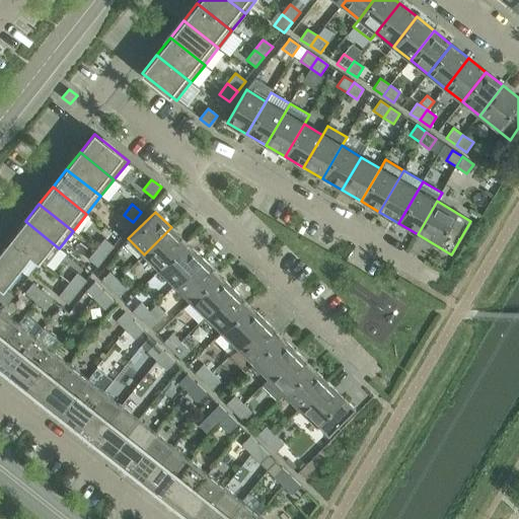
[(133,222),(124,215),(116,225),(125,232),(133,222)]
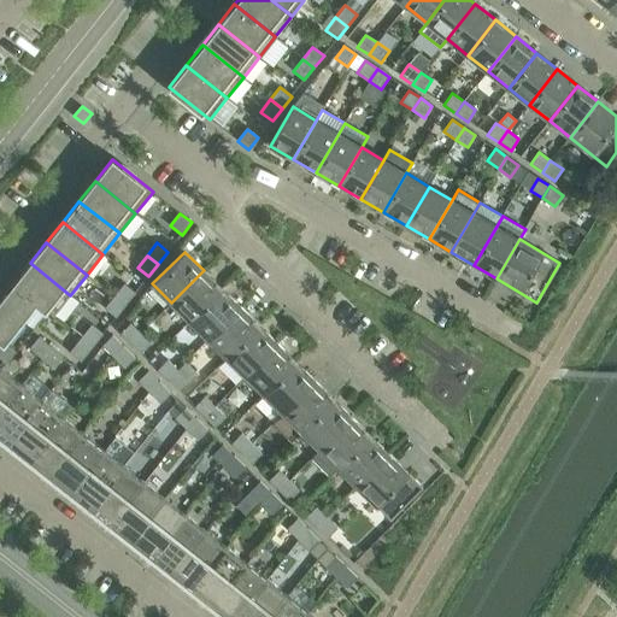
[(30,263),(13,283),(36,300),(35,301),(53,317),(70,295),(30,263)]
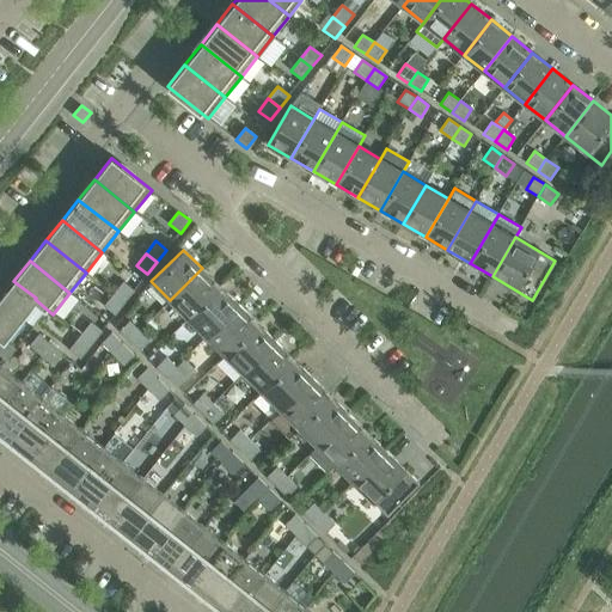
[(202,268),(170,300),(189,318),(220,287),(202,268)]
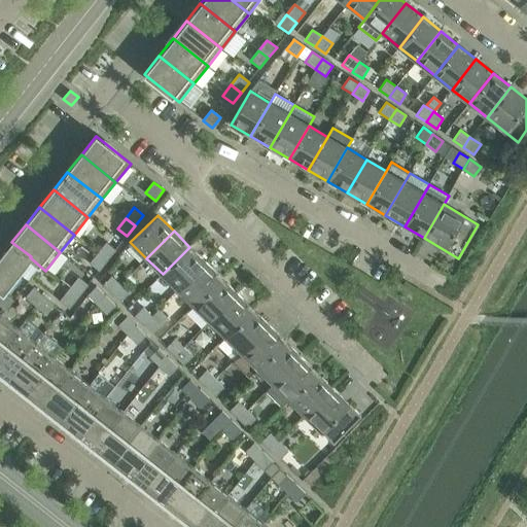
[(0,255),(0,290),(2,292),(30,257),(31,256),(11,242),(0,255)]
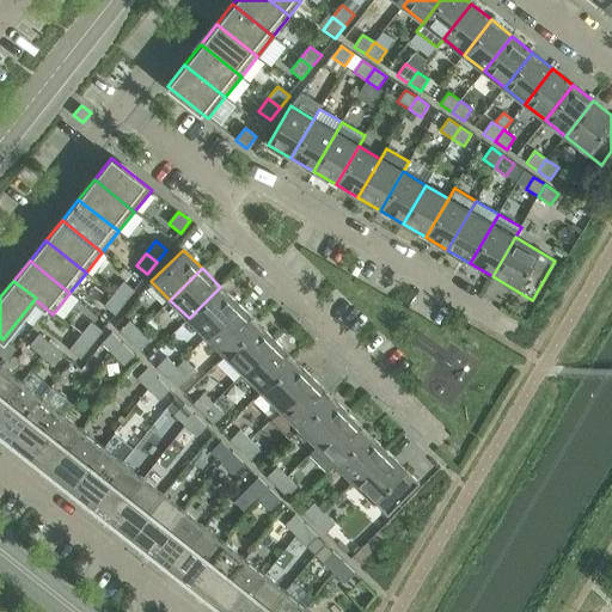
[(123,282),(114,294),(124,303),(134,291),(123,282)]
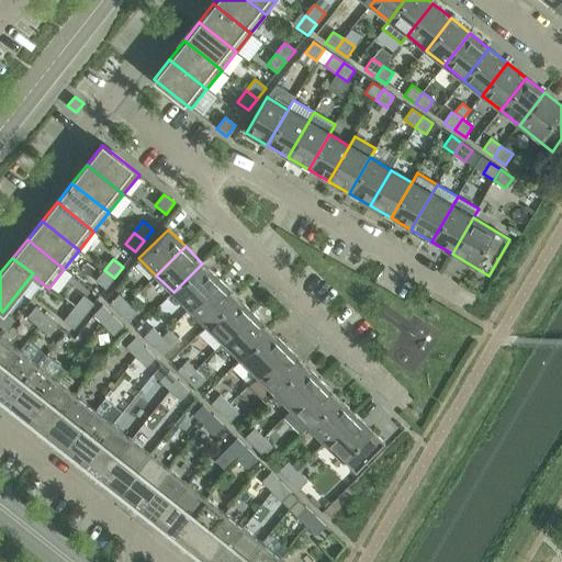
[(202,263),(173,292),(190,310),(220,280),(202,263)]
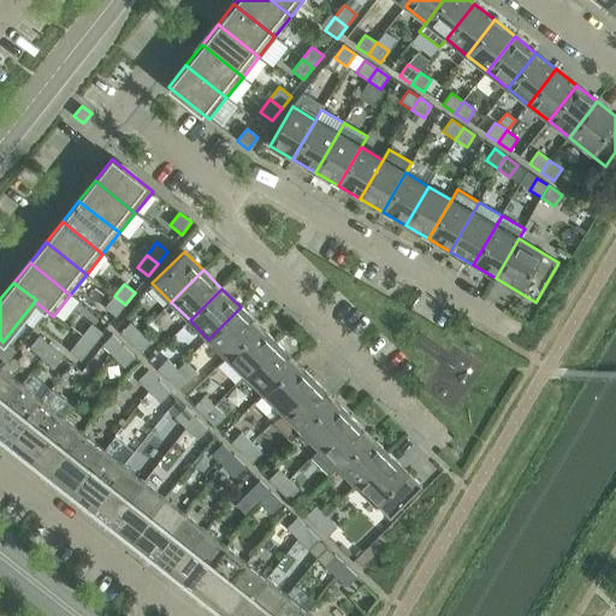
[(125,304),(114,296),(105,308),(116,317),(125,304)]
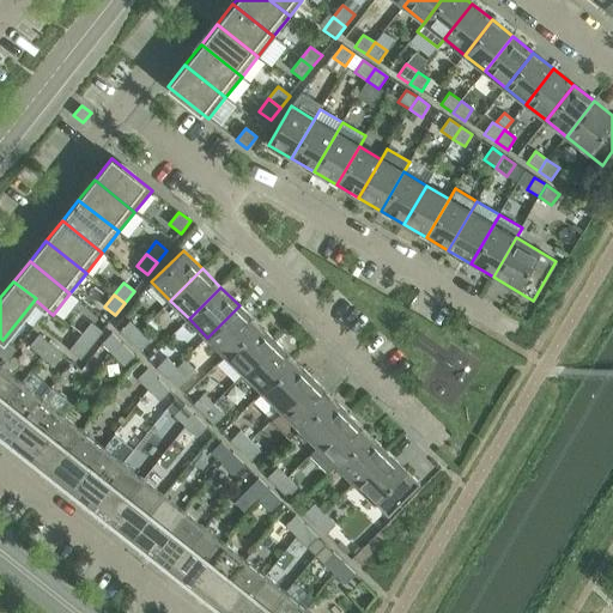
[(240,305),(207,338),(225,356),(258,323),(240,305)]
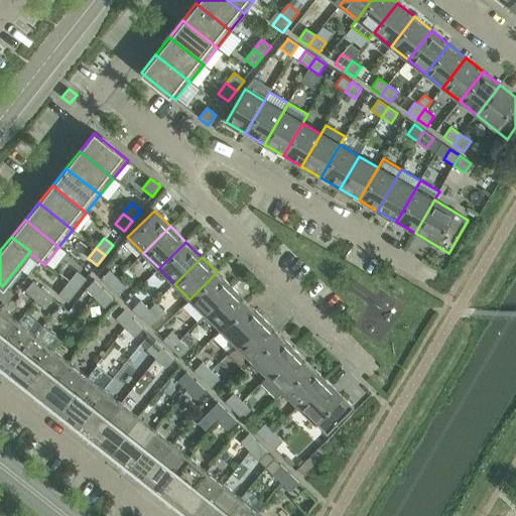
[(77,271),(68,283),(77,290),(87,279),(77,271)]
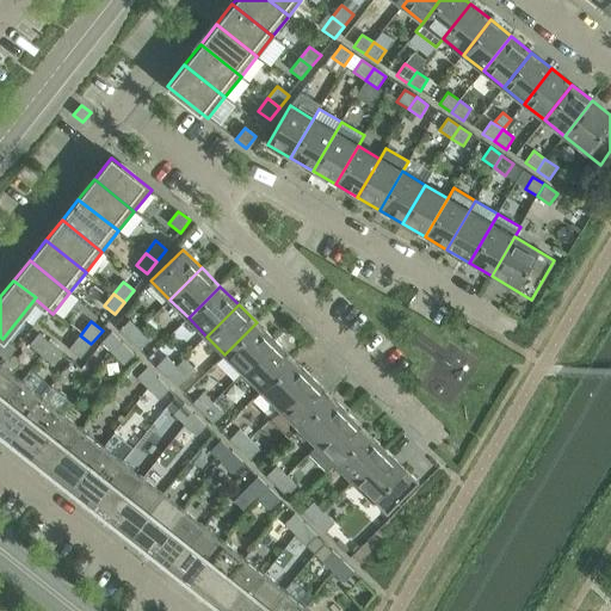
[(119,331),(129,340),(140,331),(129,321),(119,331)]
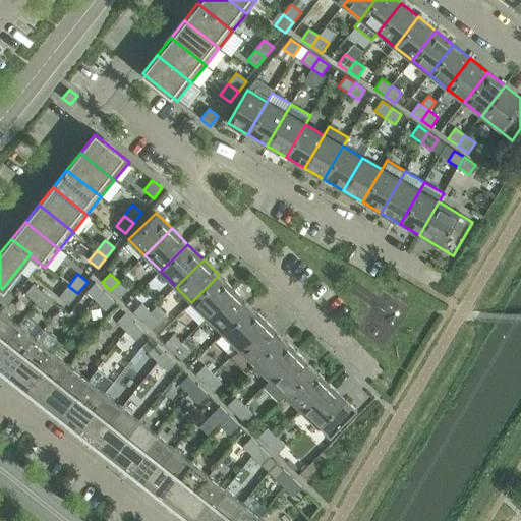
[(219,275),(191,302),(208,317),(234,290),(219,275)]
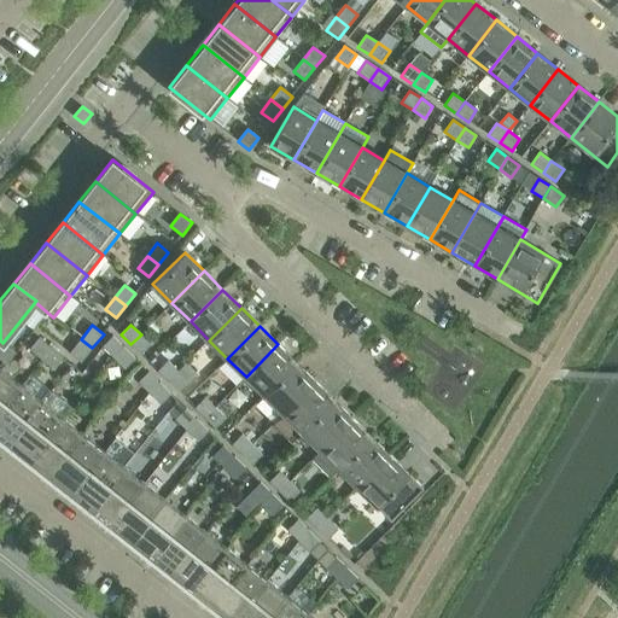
[(141,334),(130,344),(141,355),(151,344),(141,334)]
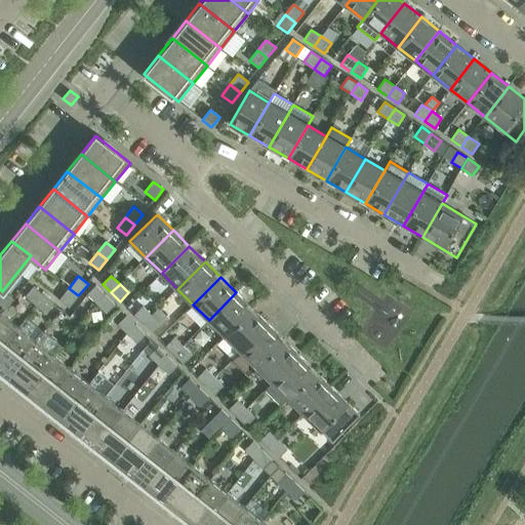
[(87,294),(96,304),(106,295),(95,286),(87,294)]
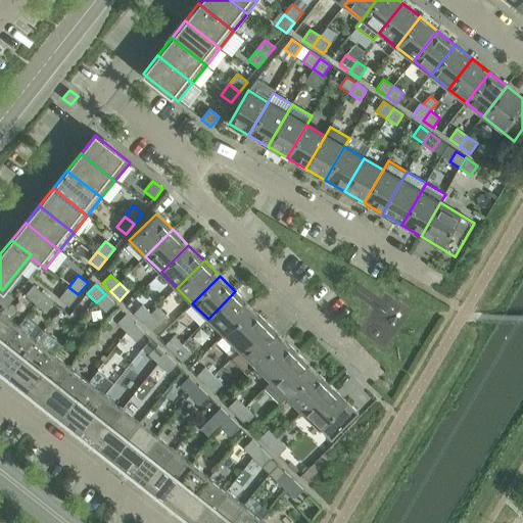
[(26,296),(36,304),(43,294),(33,286),(26,296)]
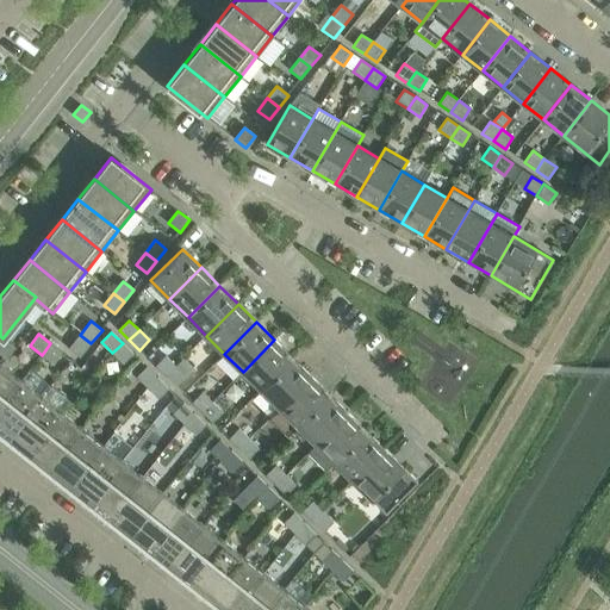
[(91,343),(80,335),(69,349),(80,358),(91,343)]
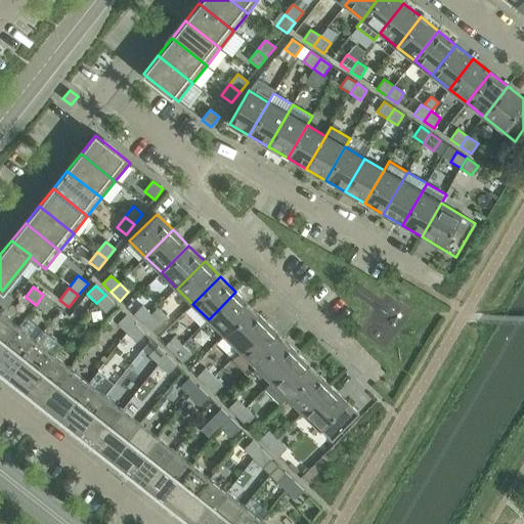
[(0,289),(0,304),(5,309),(13,299),(2,291),(0,289)]
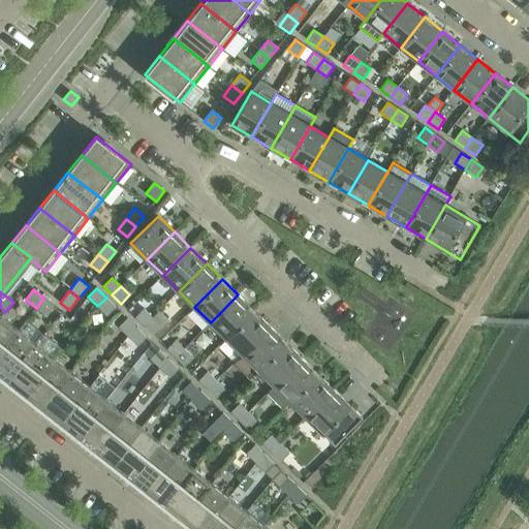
[(238,294),(211,322),(226,338),(254,310),(238,294)]
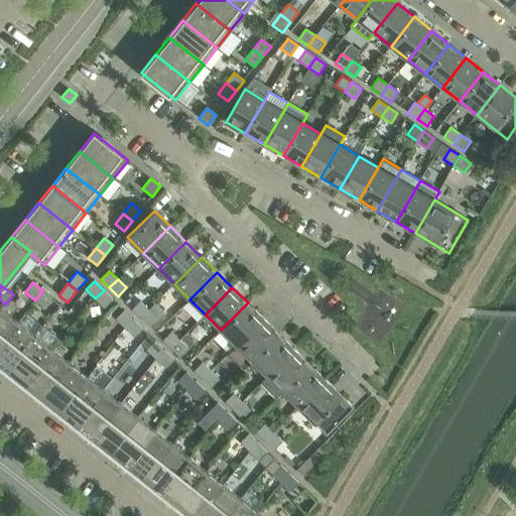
[(42,290),(35,300),(45,308),(53,298),(42,290)]
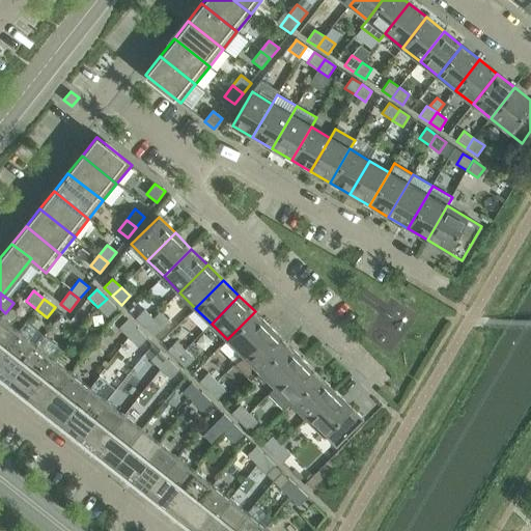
[(107,299),(98,307),(107,317),(116,308),(107,299)]
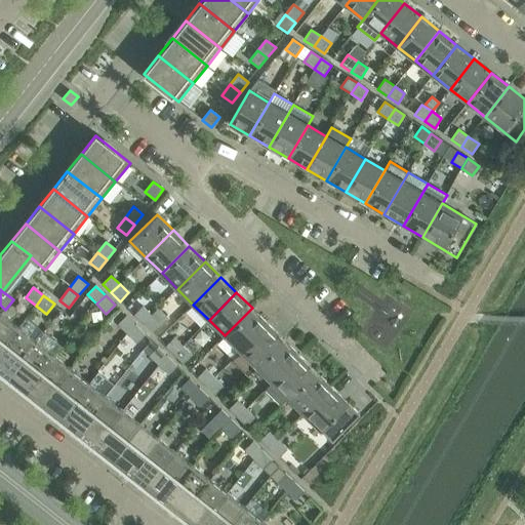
[(134,316),(143,324),(152,315),(143,307),(134,316)]
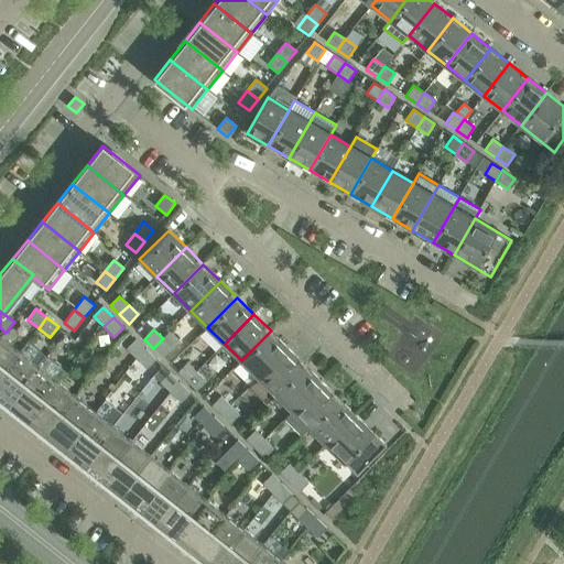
[(271,331),(241,360),(259,378),(288,348),(271,331)]
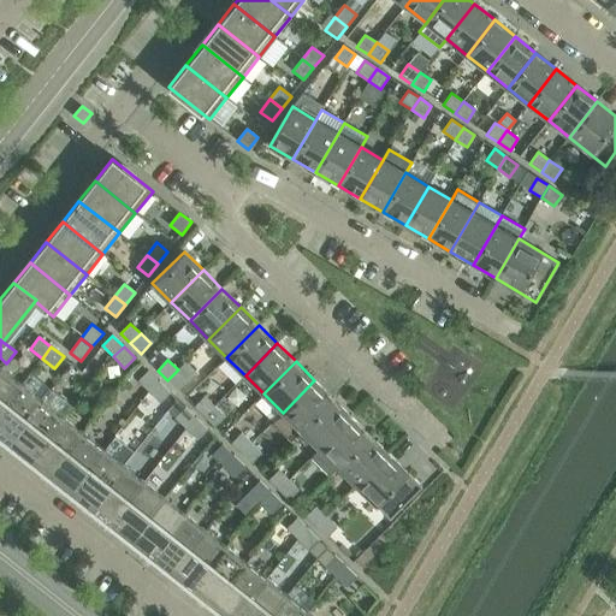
[(178,369),(167,380),(177,390),(188,380),(178,369)]
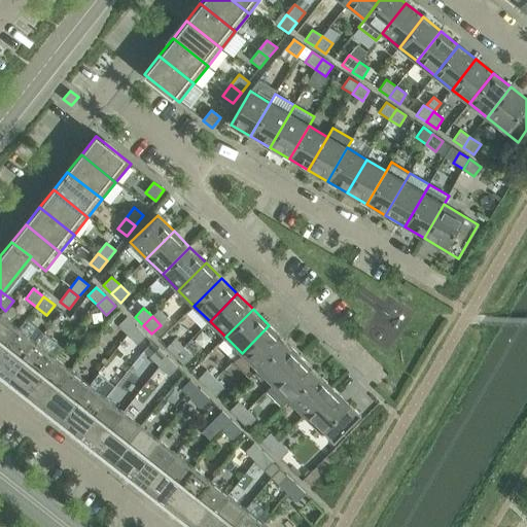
[(117,325),(128,336),(136,326),(127,317),(117,325)]
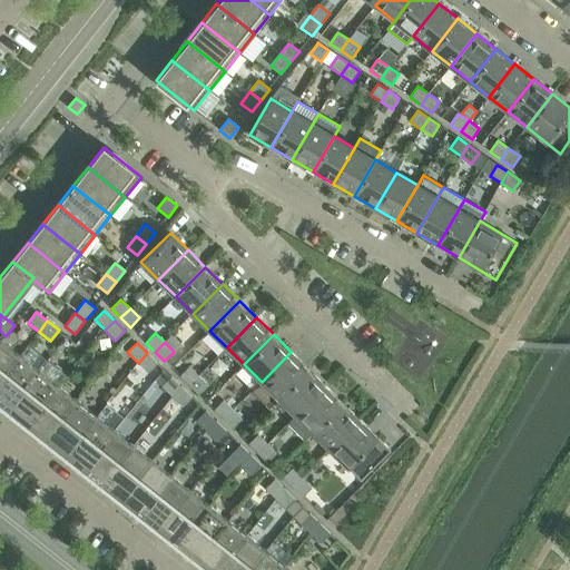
[(0,381),(18,360),(0,345),(0,381)]
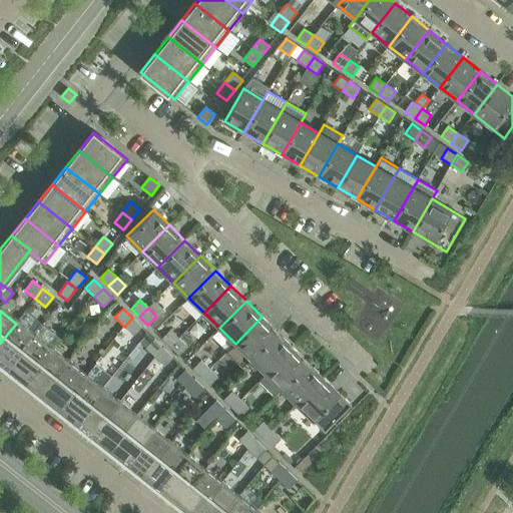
[(262,317),(235,344),(250,359),(278,332),(262,317)]
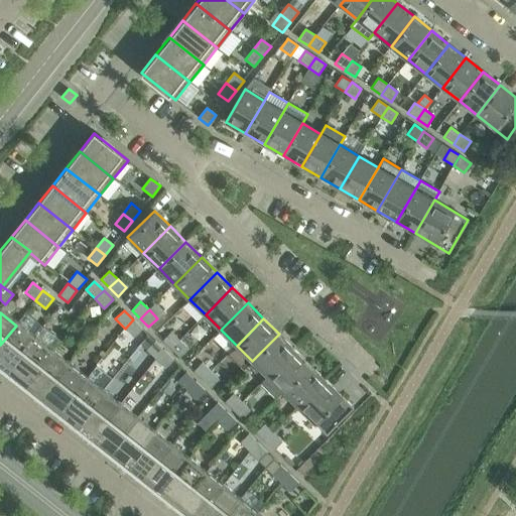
[(133,319),(125,329),(134,338),(142,329),(133,319)]
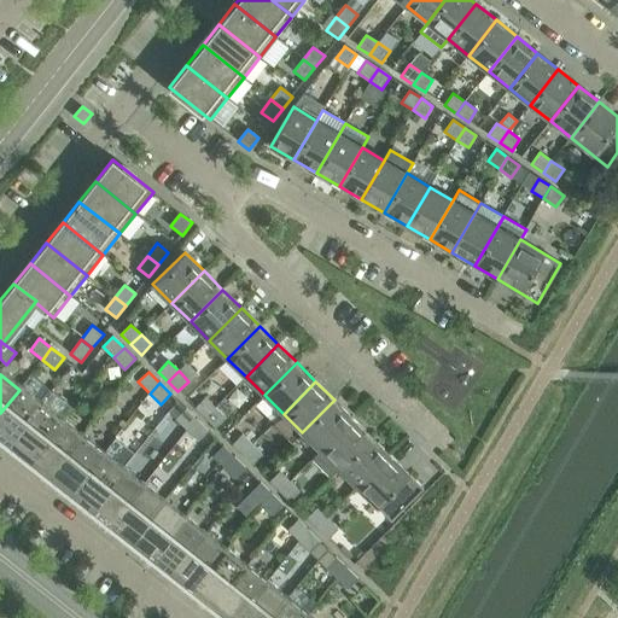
[(19,390),(0,413),(0,435),(10,443),(39,406),(19,390)]
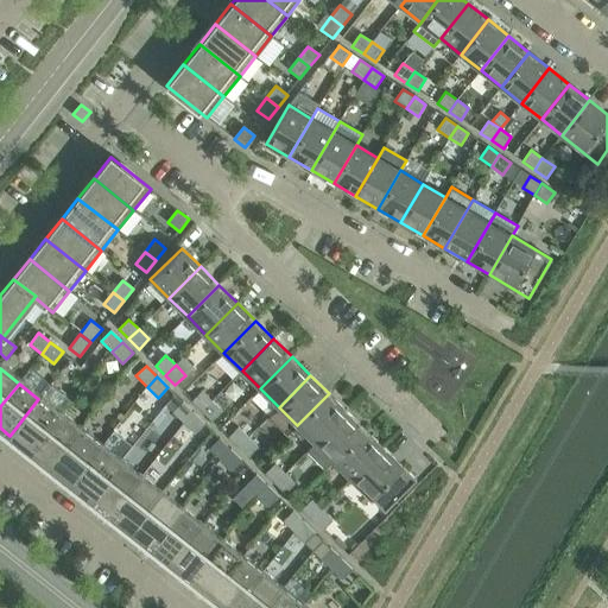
[(191,401),(202,411),(211,401),(202,391),(191,401)]
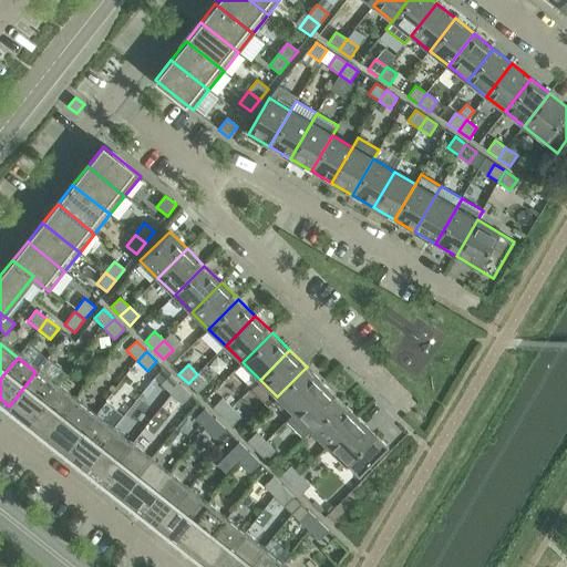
[(307,367),(277,397),(294,413),(323,384),(307,367)]
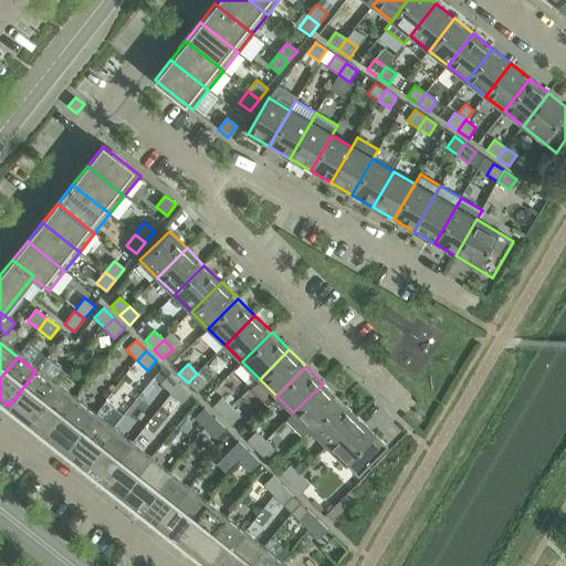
[(35,371),(9,406),(28,421),(54,386),(35,371)]
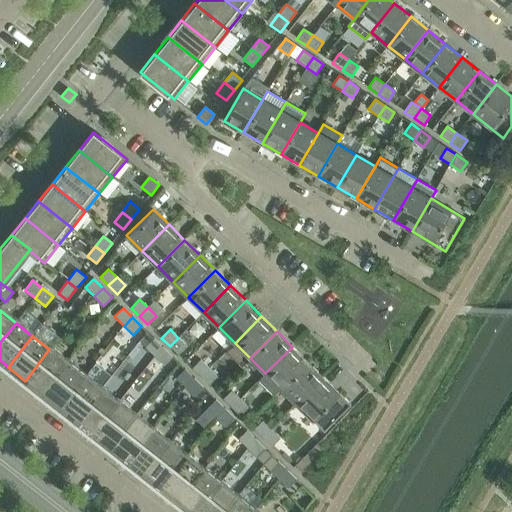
[(178,338),(170,346),(178,354),(187,346),(178,338)]
